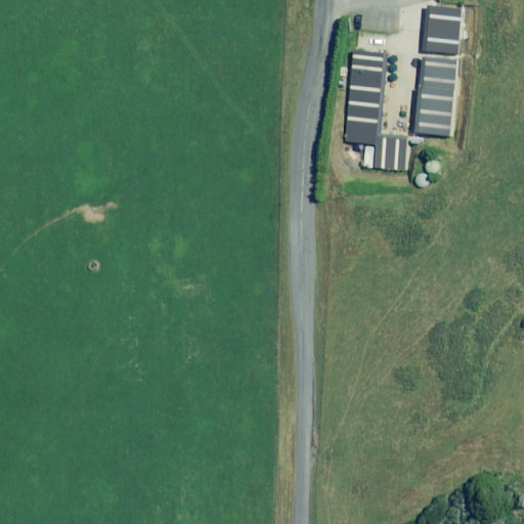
[(428,5),(423,51),(459,53),(463,9),(428,5)]
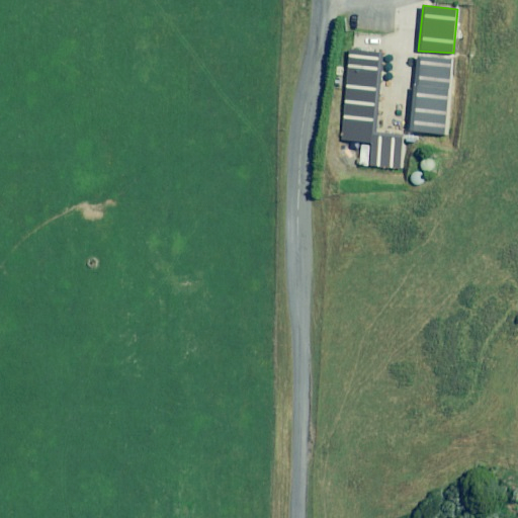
[(404,135),(376,132),(384,55),(350,51),(341,140),(362,142),(360,165),(401,169),(404,135)]
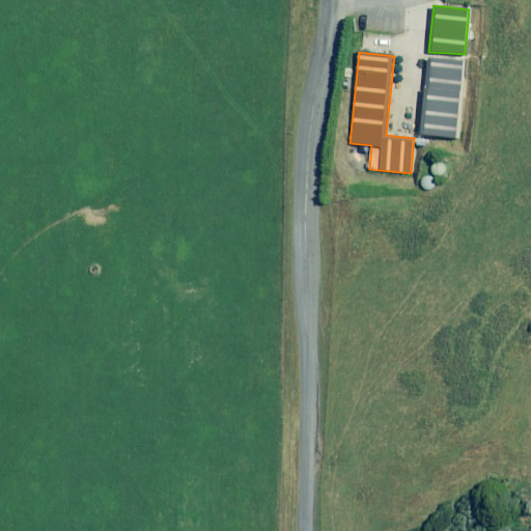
[(464,60),(427,56),(419,135),(456,138),(464,60)]
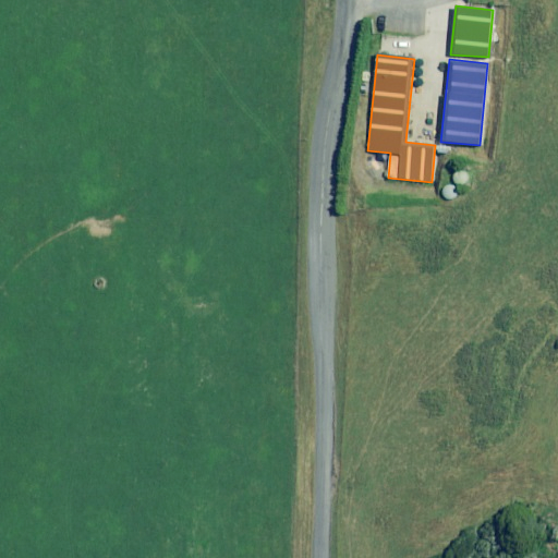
[(468,176),(466,173),(465,171),(463,170),(460,170),(458,171),(457,172),(455,173),(453,176),(453,179),(455,181),(456,182),(458,184),(460,184),(462,184),(464,184),(466,182),(468,180),(468,178),(468,176)]
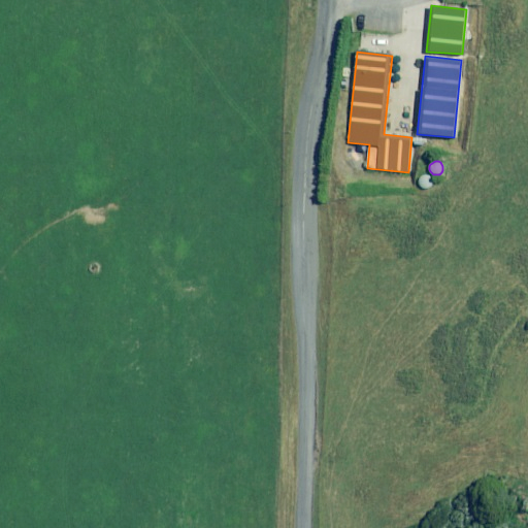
[(433,179),(432,177),(430,175),(428,175),(426,174),(424,175),(422,176),(421,178),(420,179),(420,183),(420,185),(422,186),(423,188),(425,188),(427,188),(430,188),(431,186),(432,184),(433,182),(433,179)]
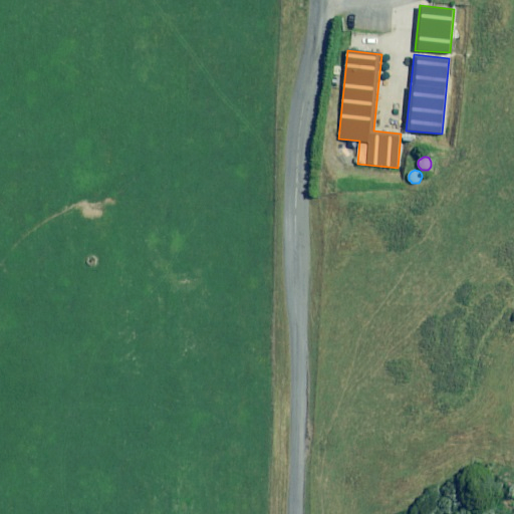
All buildings are outlined.
